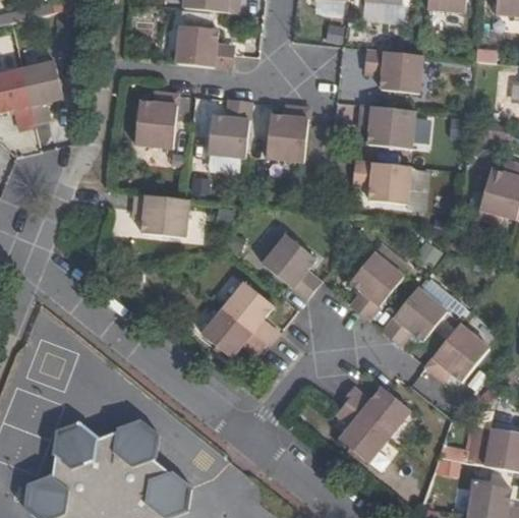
[(183,0),(182,8),(238,14),(239,0),(183,0)]
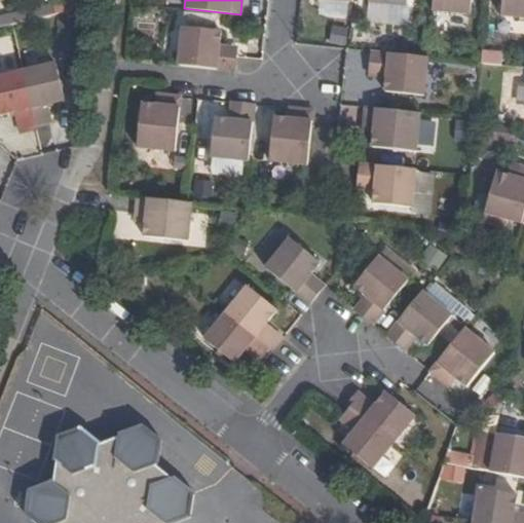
[(368,0),(367,6),(404,10),(405,0),(368,0)]
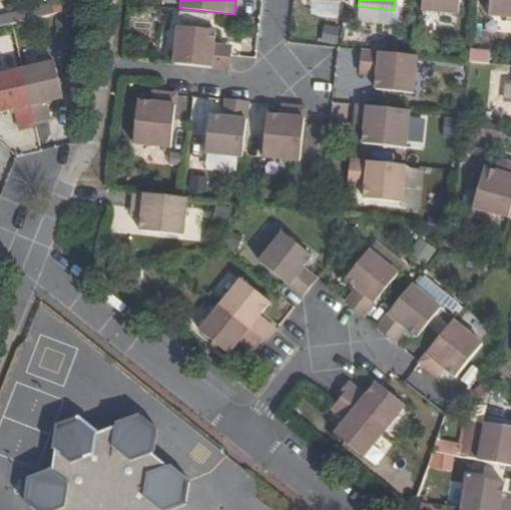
[(421,0),(419,13),(456,17),(457,0),(421,0)]
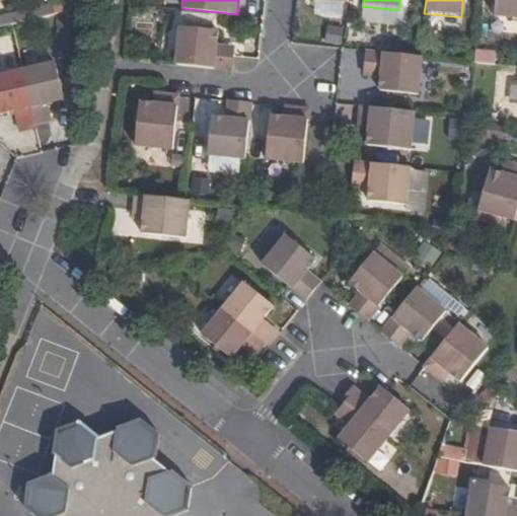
[(494,0),(492,17),(516,19),(516,0),(494,0)]
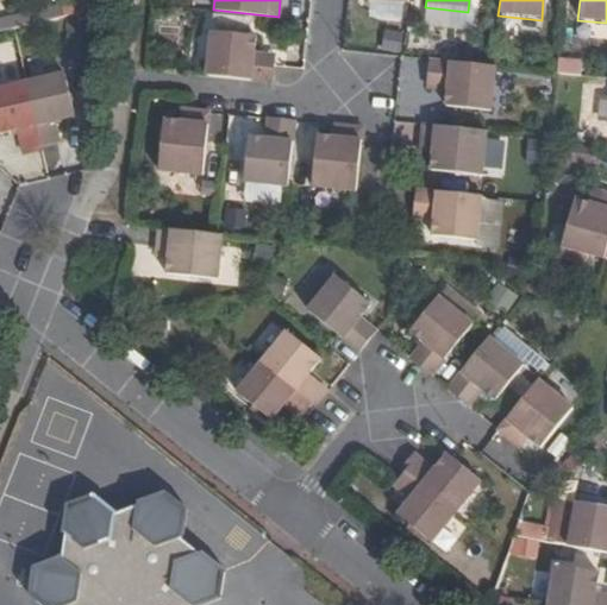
[(216,18),(214,36),(236,38),(250,39),(251,21),(216,18)]
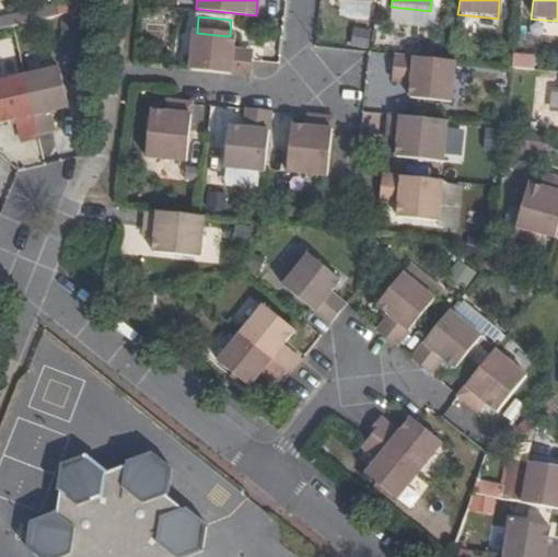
[(356,25),(352,44),(370,47),(373,28),(356,25)]
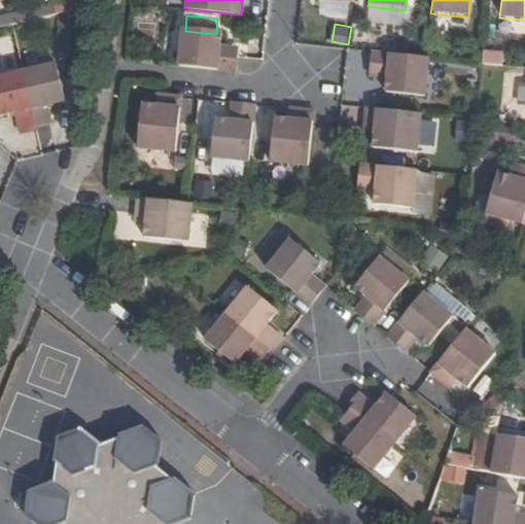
[(180,31),(177,64),(235,70),(236,55),(219,54),(220,46),(221,34),(216,34),(204,33),(185,31),(180,31)]
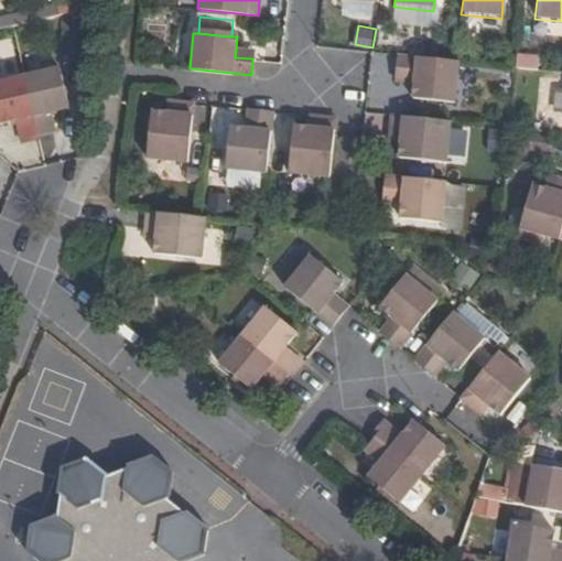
[(254,52),(236,50),(235,57),(252,58),(254,52)]
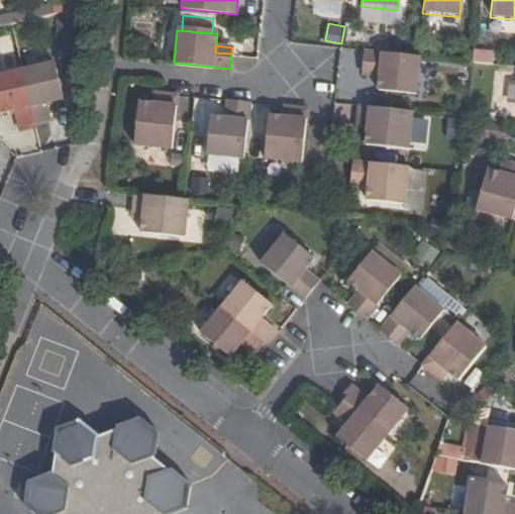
[(477,62),(494,64),(496,49),(479,47),(477,62)]
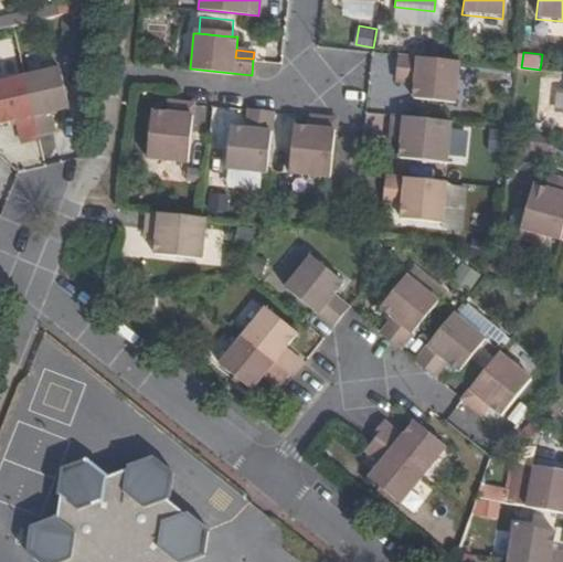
[(454,103),(458,60),(444,57),(395,53),(393,73),(413,75),(412,83),(410,98),(454,103)]
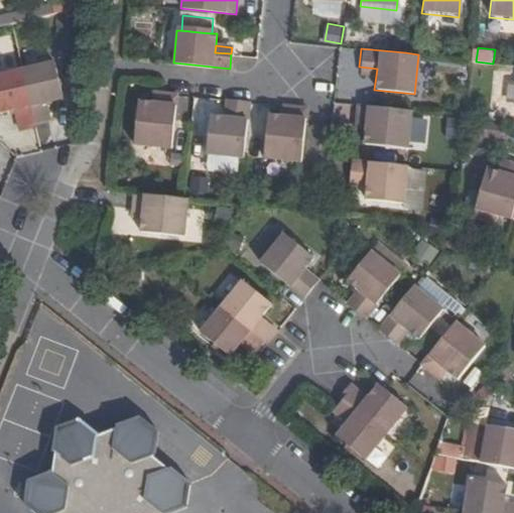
[(54,65),(23,72),(37,127),(51,123),(47,107),(65,103),(54,65)]
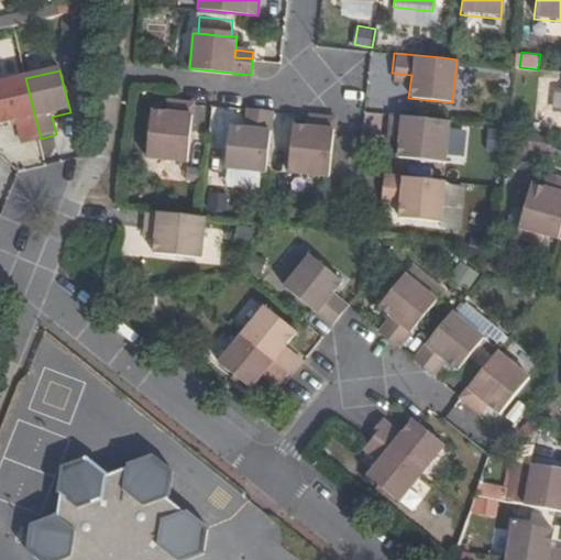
[(392,80),(410,83),(411,75),(392,73),(392,80)]
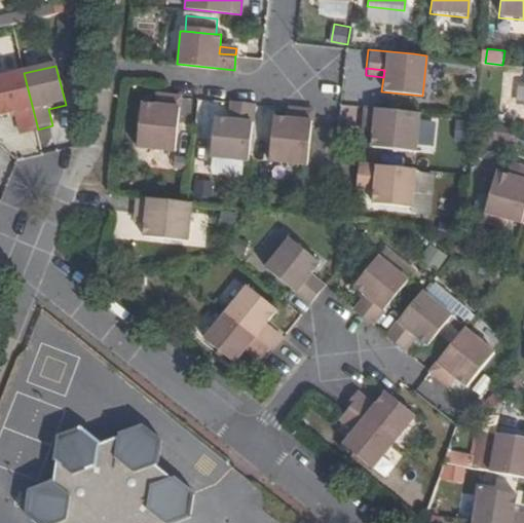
[(21,137),(39,133),(38,129),(24,73),(0,79),(0,121),(15,117),(21,137)]
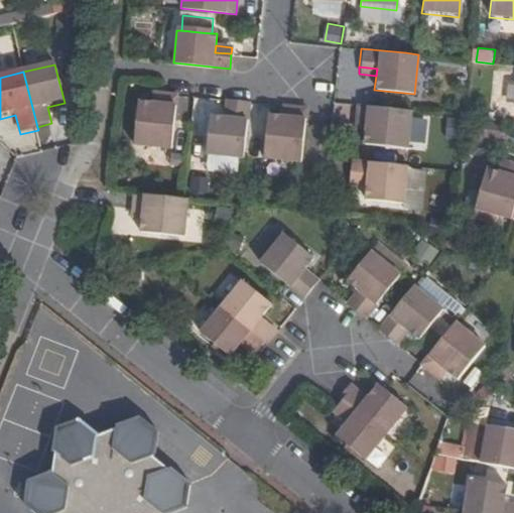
[(158,104),(151,104),(138,103),(132,147),(171,151),(177,94),(159,92),(158,104)]
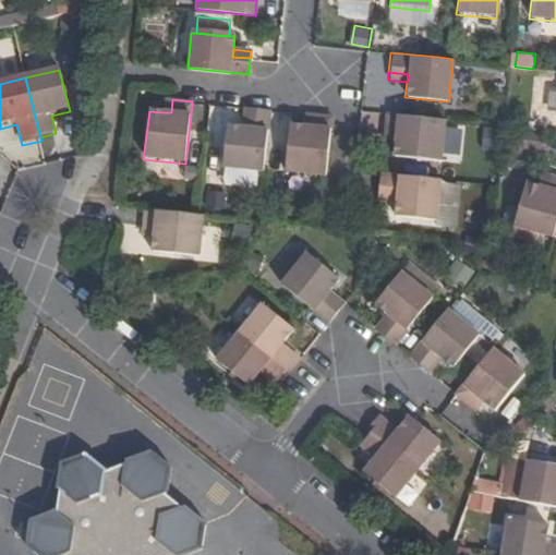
[(166,99),(164,112),(171,112),(172,99),(166,99)]
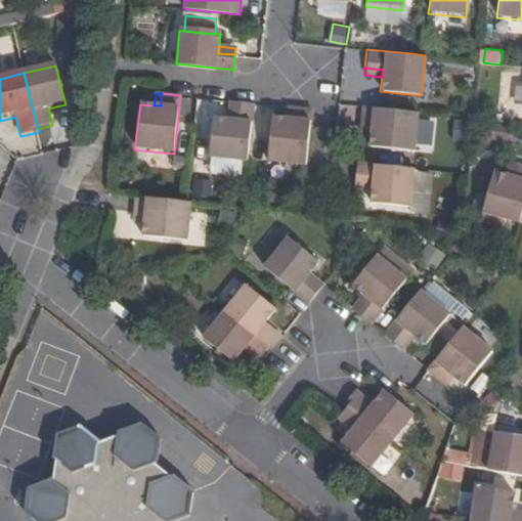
[(235,100),(229,99),(227,120),(234,120),(235,100)]
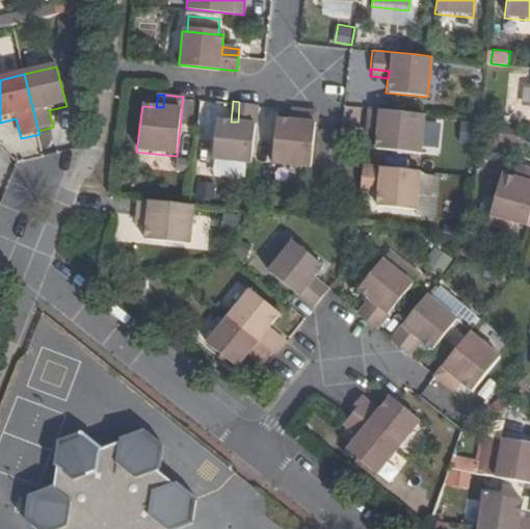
[(212,162),(249,164),(257,103),(239,102),(238,122),(231,122),(216,121),(212,162)]
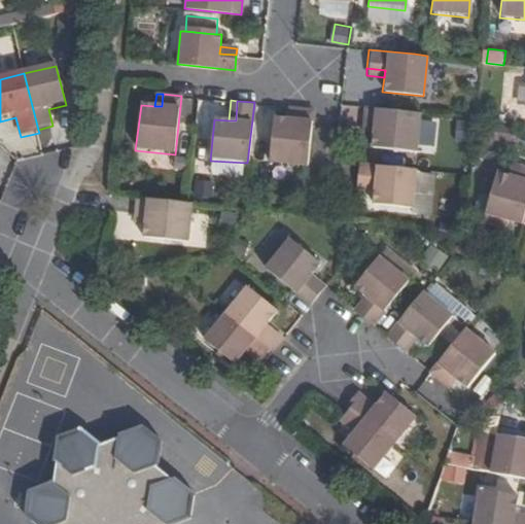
[(417,152),(421,111),(362,105),(360,124),(372,125),(371,131),(370,146),(417,152)]
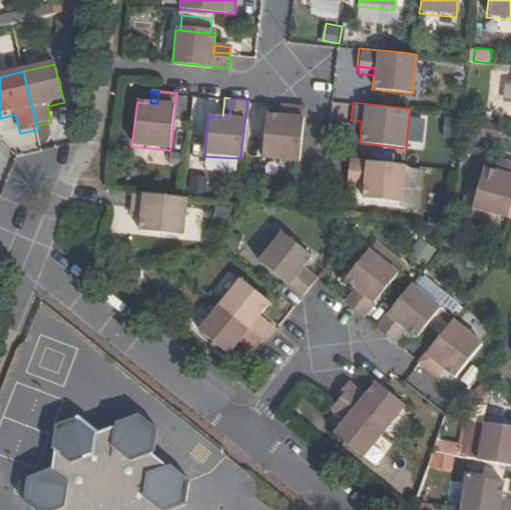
[(288,116),(289,104),(282,103),(281,115),(288,116)]
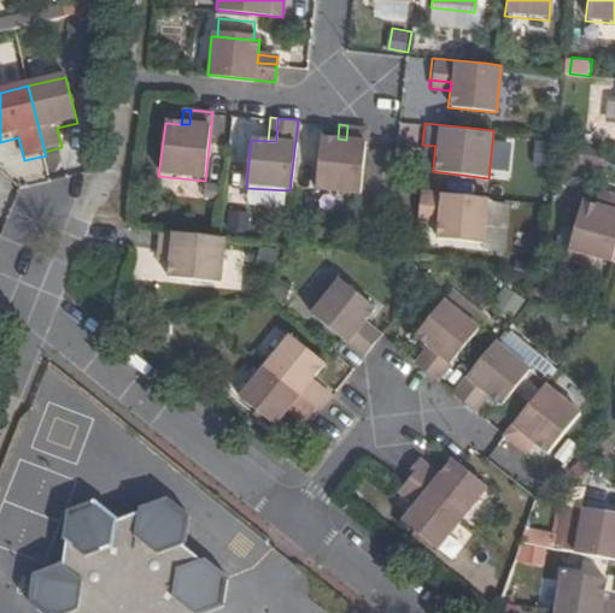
[(358,196),(364,143),(365,128),(347,125),(346,140),(338,139),(320,137),(312,193),(358,196)]
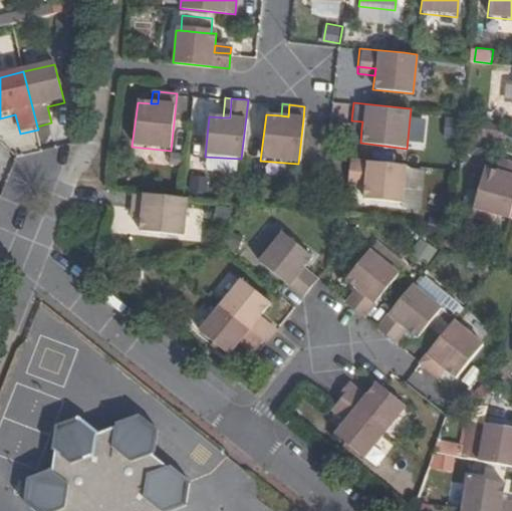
[(446,115),(445,136),(459,137),(460,116),(446,115)]
